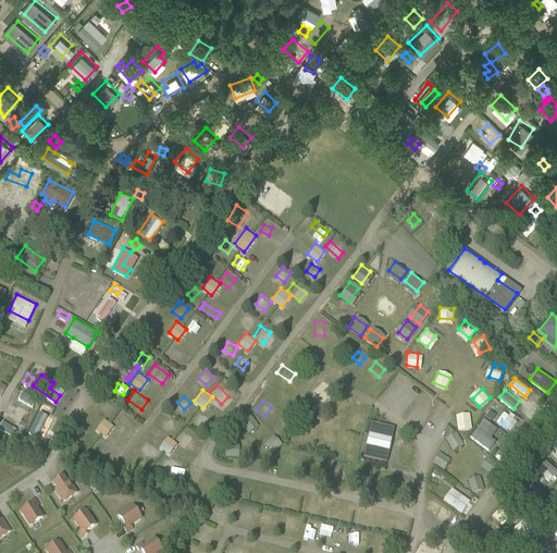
[(2,417),(11,420),(14,412),(7,408),(2,417)]
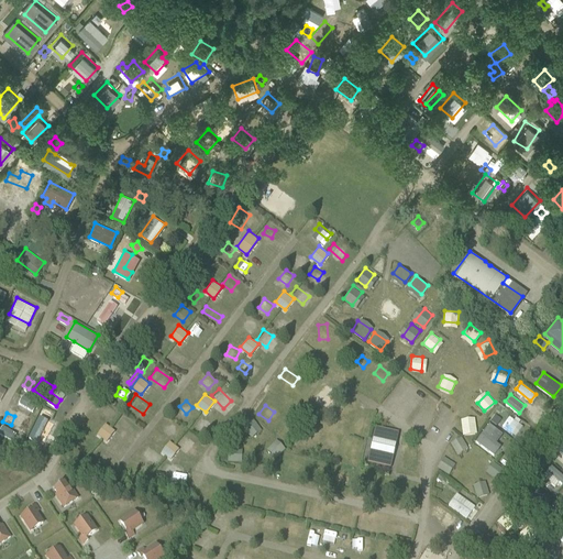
[(495,413),(492,418),(497,423),(501,417),(495,413)]
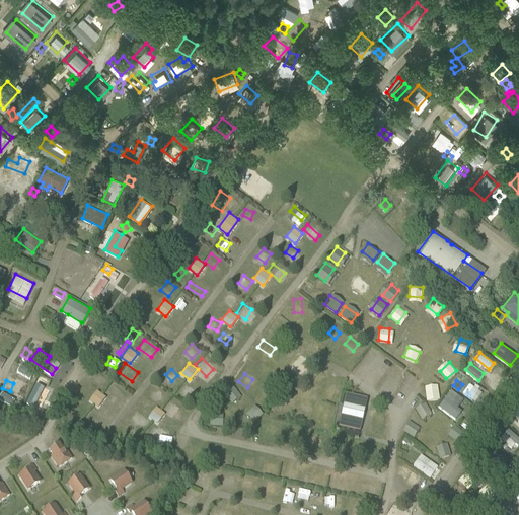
[(462,389),(475,399),(483,389),(469,380),(462,389)]
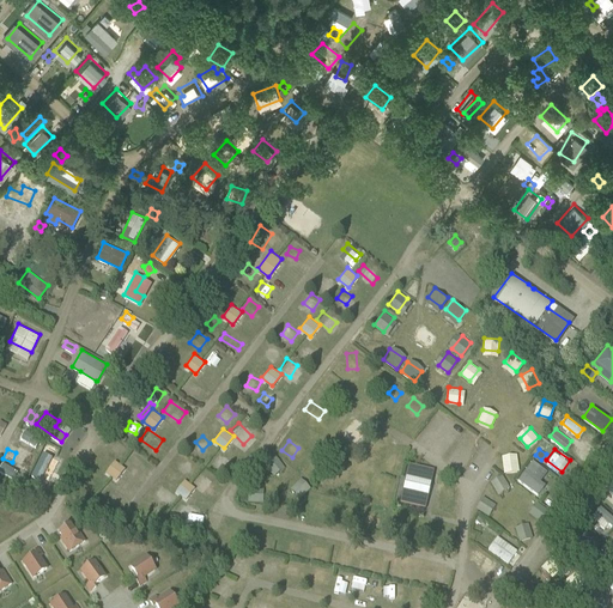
[(30,476),(43,482),(56,457),(42,450),(30,476)]
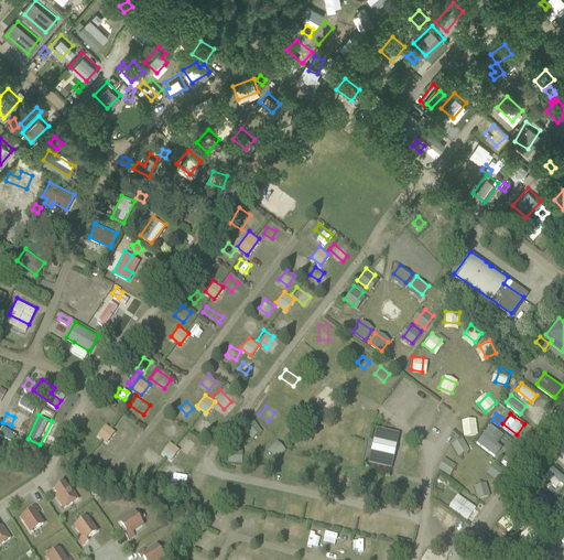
[(118,424),(128,430),(133,422),(123,416),(118,424)]
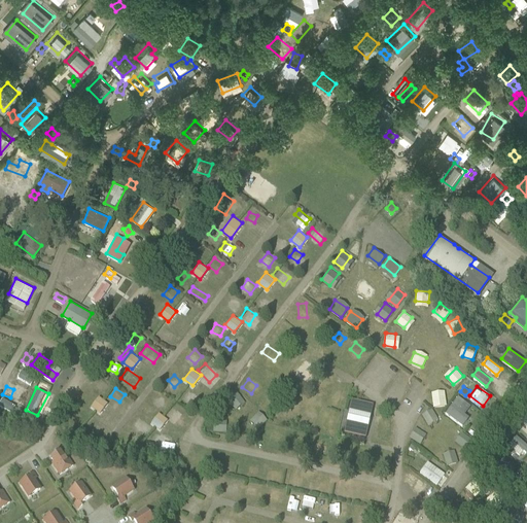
[(191,402),(196,392),(188,389),(184,397),(191,402)]
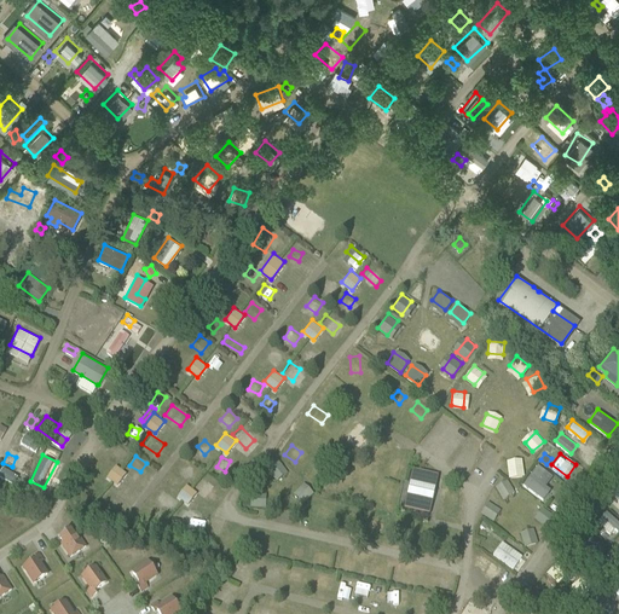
[(180,458),(177,469),(194,476),(198,465),(180,458)]
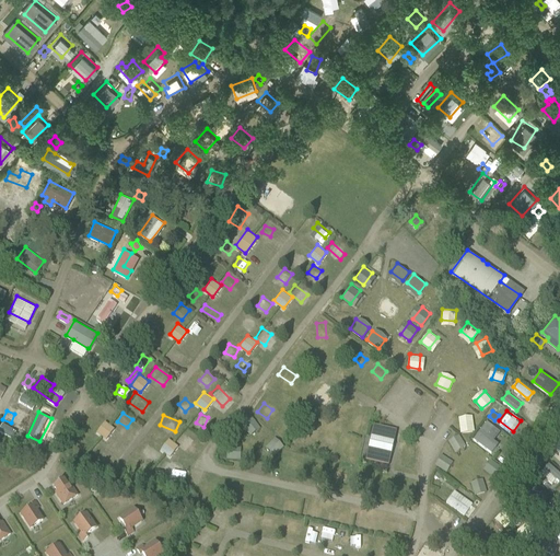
[(257,423),(252,415),(243,421),(248,429),(257,423)]
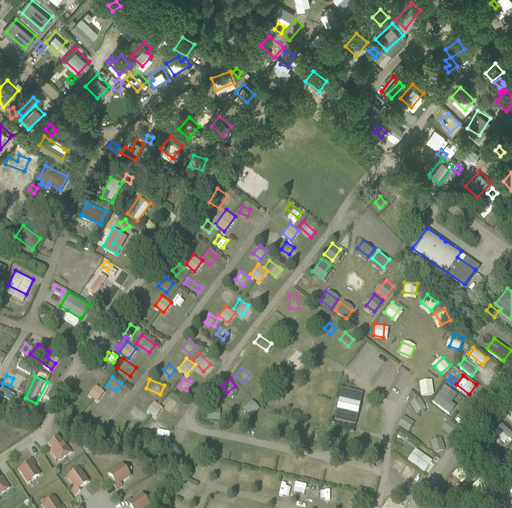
[(432,381),(420,383),(421,393),(434,391),(432,381)]
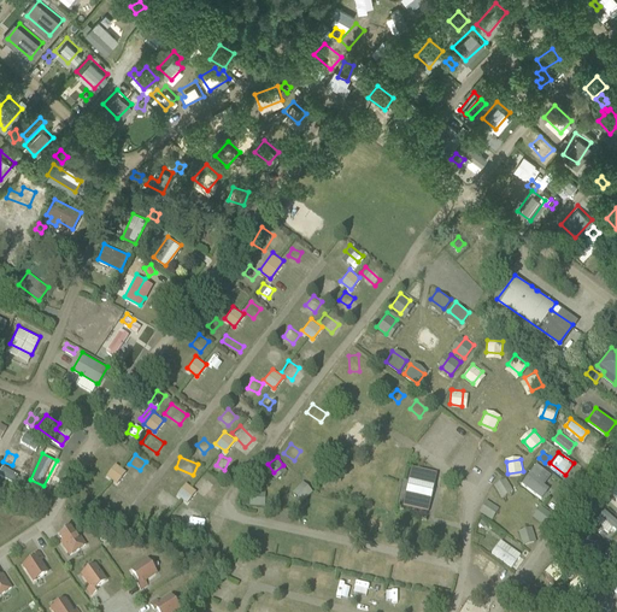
[(542,482),(550,472),(535,460),(519,481),(539,496),(548,486),(542,482)]
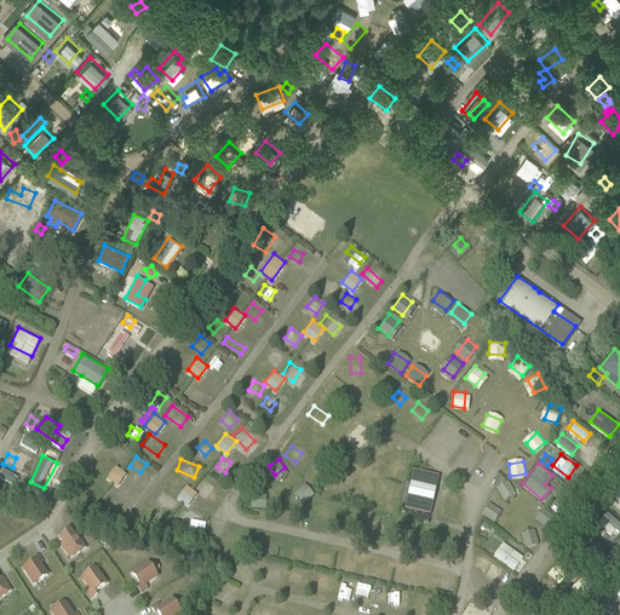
[(126,472),(116,464),(107,476),(118,483),(126,472)]
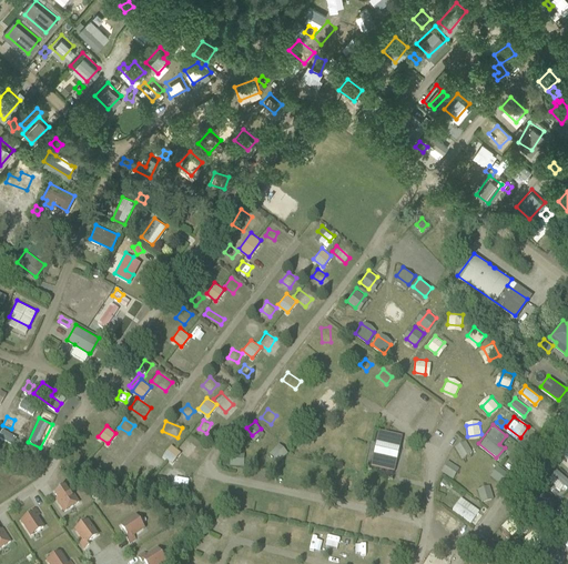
[(379,427),(371,463),(394,469),(398,452),(403,433),(379,427)]
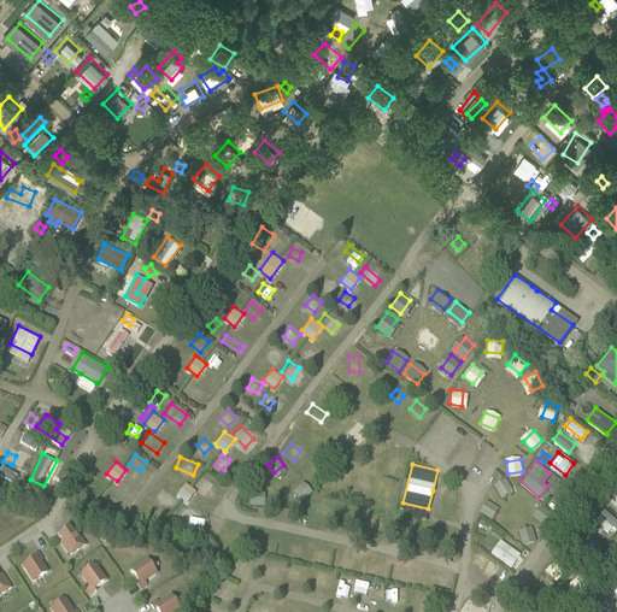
[(345,483),(350,474),(338,468),(333,478),(345,483)]
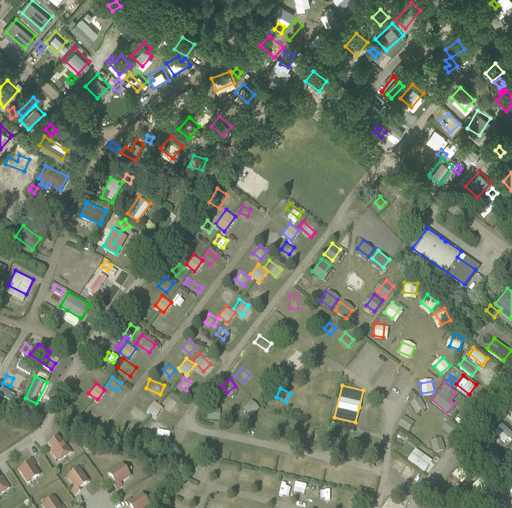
[(70,402),(79,405),(82,396),(73,392),(70,402)]
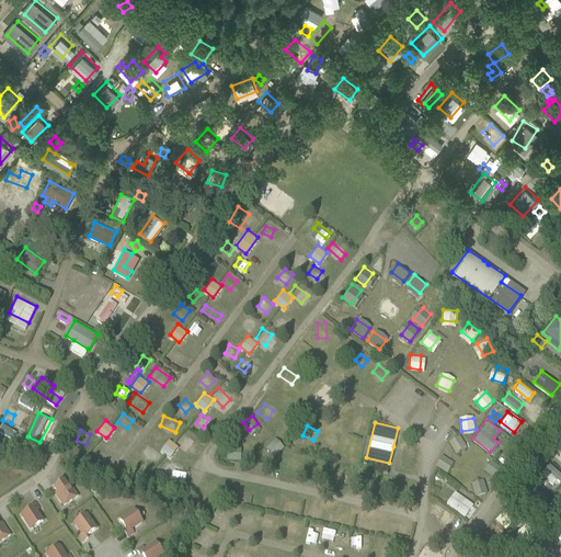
[(176,440),(190,450),(197,441),(183,430),(176,440)]
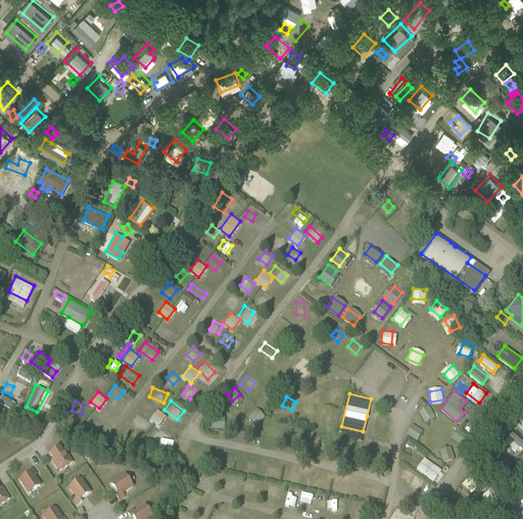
[(432,411),(427,404),(420,409),(424,416),(432,411)]
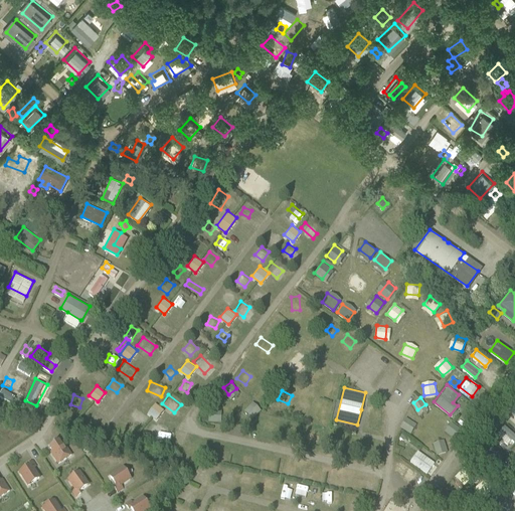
[(261,407),(253,400),(247,406),(254,413),(261,407)]
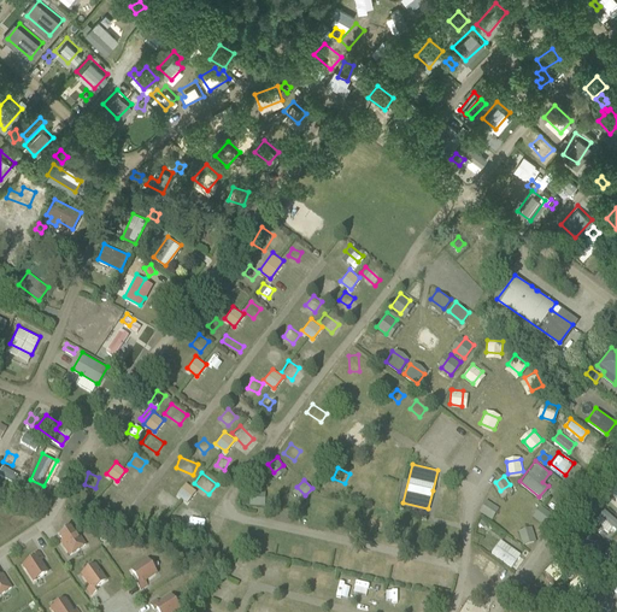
[(176,493),(187,501),(197,489),(186,481),(176,493)]
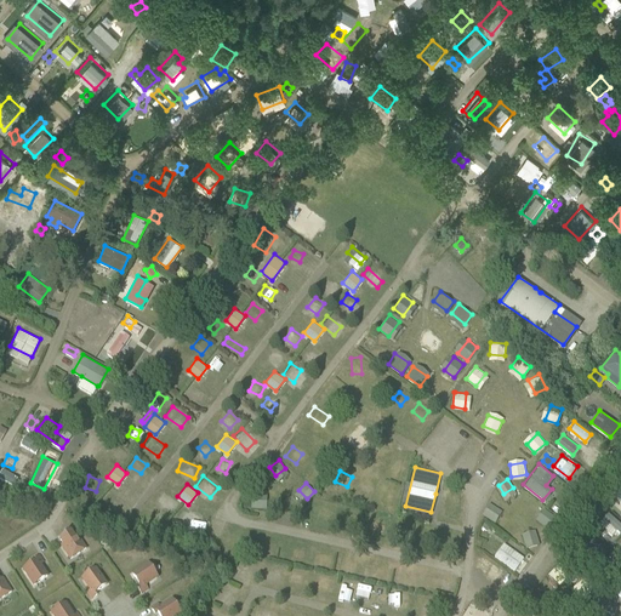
[(375,496),(376,488),(369,485),(366,495),(375,496)]
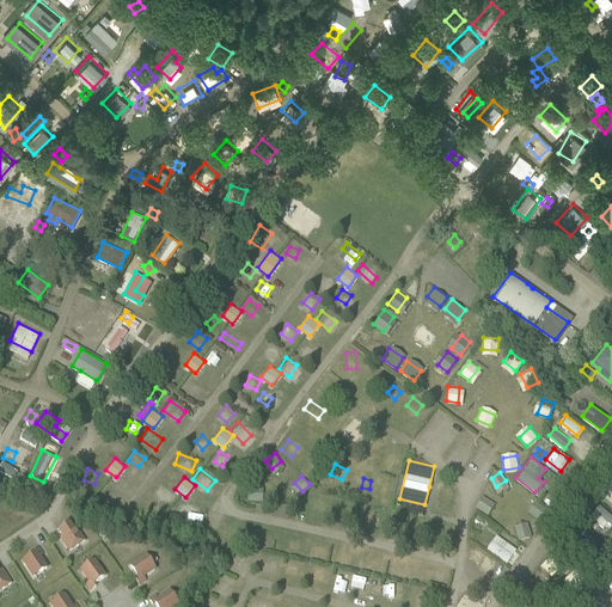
[(379,484),(377,498),(390,501),(392,488),(379,484)]
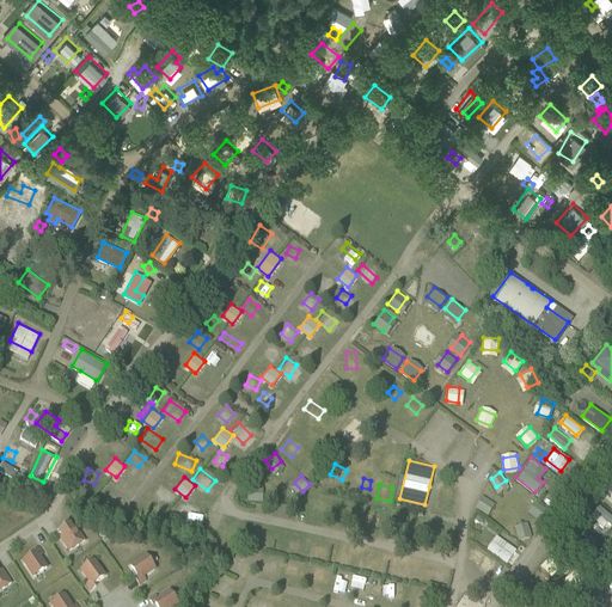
[(249,485),(248,497),(258,498),(258,485),(249,485)]
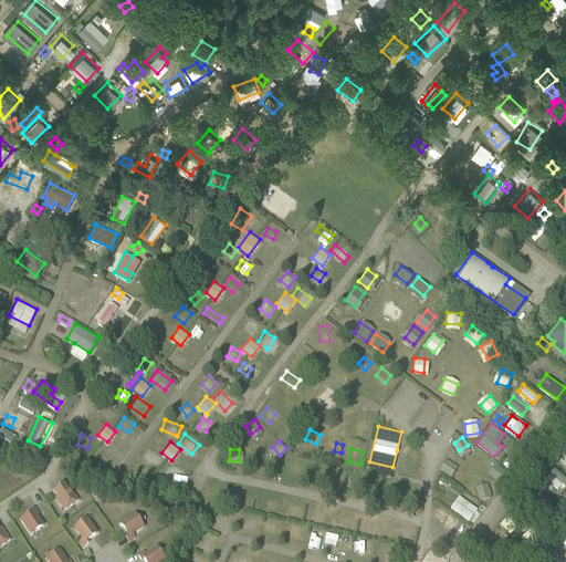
[(150,469),(156,460),(149,457),(146,461),(138,457),(136,461),(150,469)]
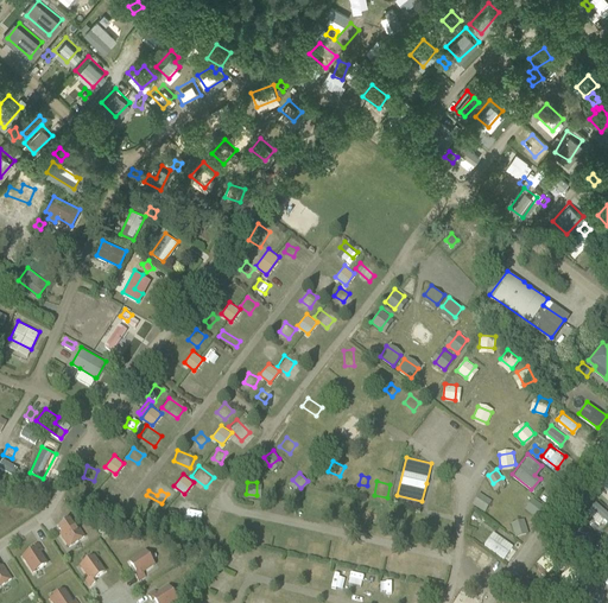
[(487,496),(479,492),(473,500),(481,506),(487,496)]
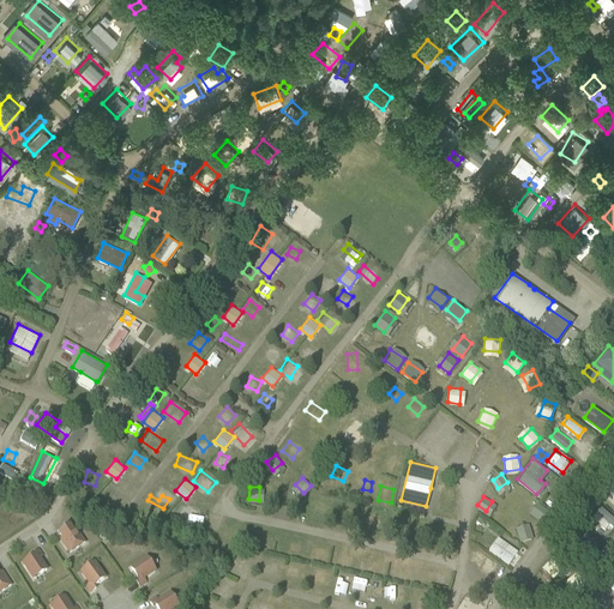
[(575,510),(581,514),(585,507),(581,504),(575,510)]
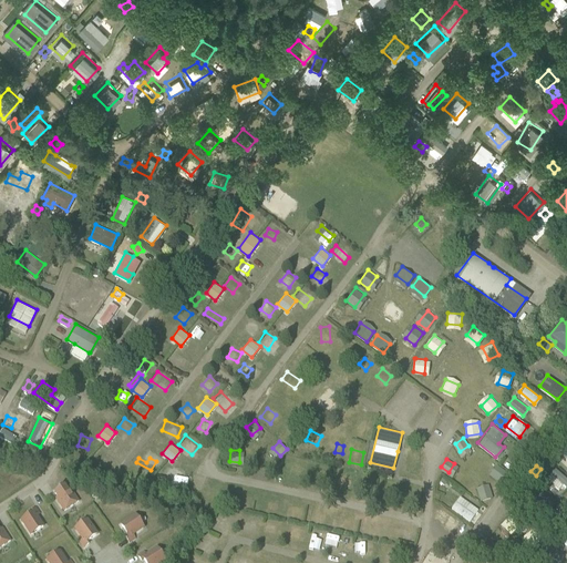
[(502,480),(507,472),(501,467),(494,474),(502,480)]
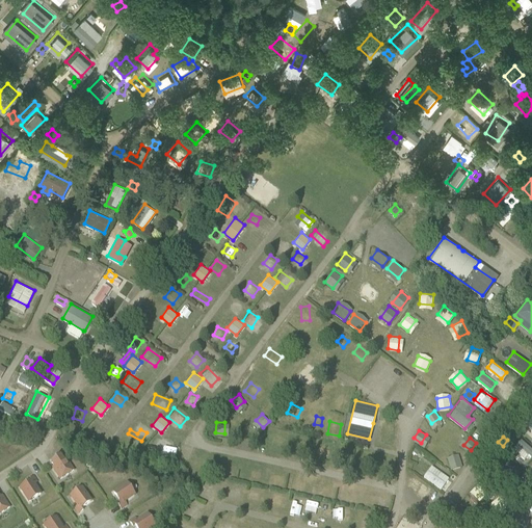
[(526,458),(531,451),(531,447),(522,438),(513,446),(526,458)]
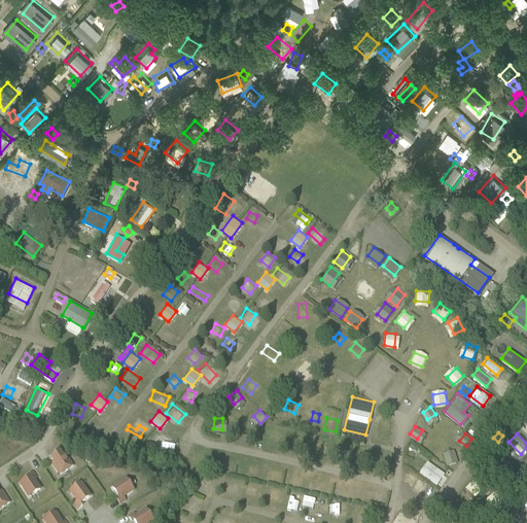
[(168,448),(169,438),(159,437),(157,447),(168,448)]
